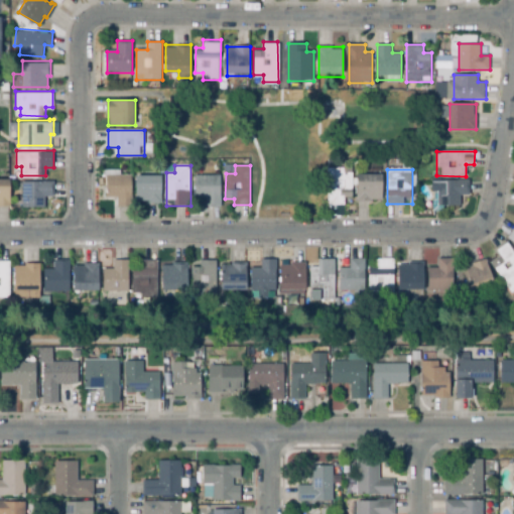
[(133,174),(121,174),(121,171),(108,171),(108,198),(118,198),(118,207),(133,207),(133,174)]
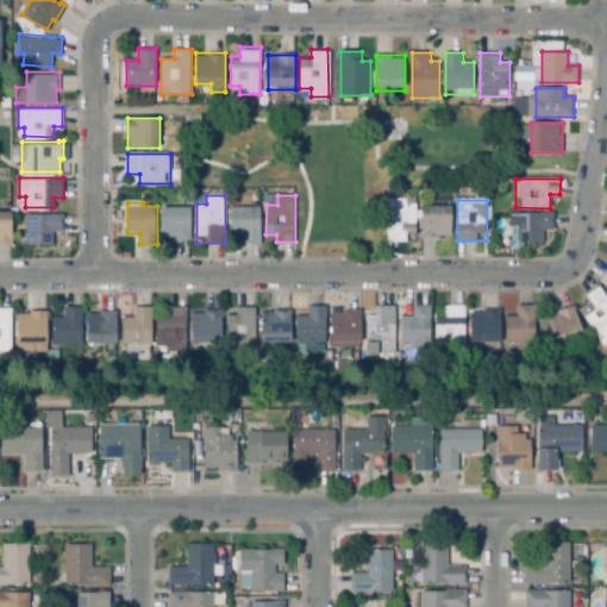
[(408,241),(408,233),(417,233),(417,202),(388,202),(388,241),(408,241)]
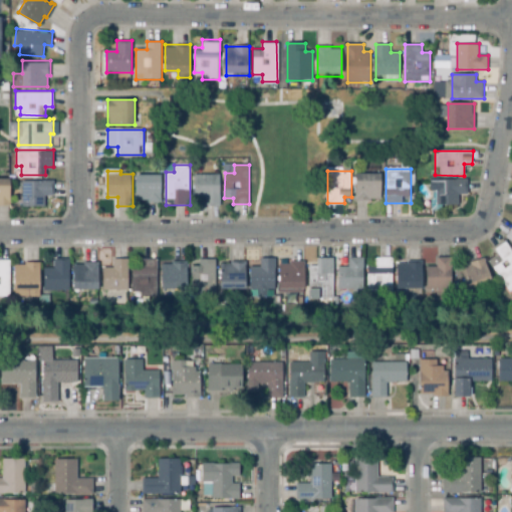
[(356,201),(382,201),(382,174),(356,174),(356,201)]
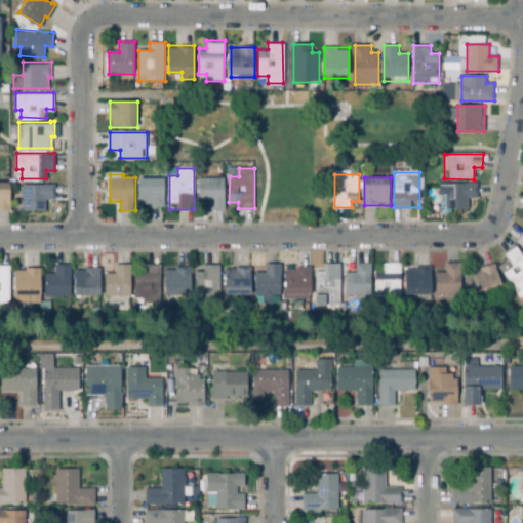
[(139,178),(139,207),(165,207),(165,178),(139,178)]
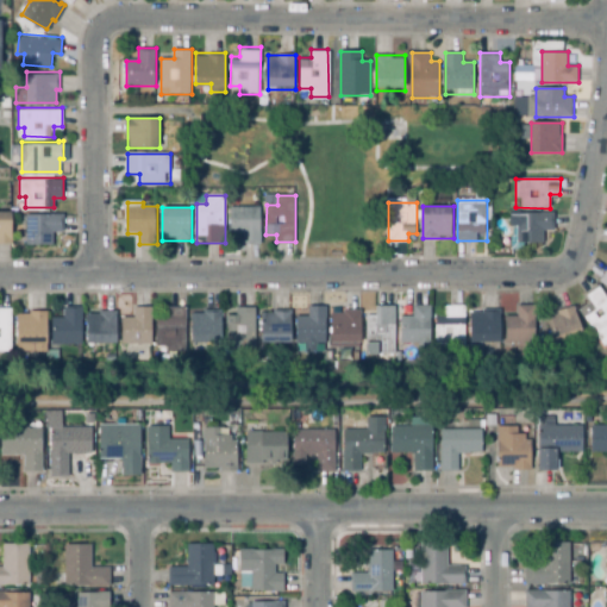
[(261,207),(232,207),(232,243),(261,243),(261,207)]
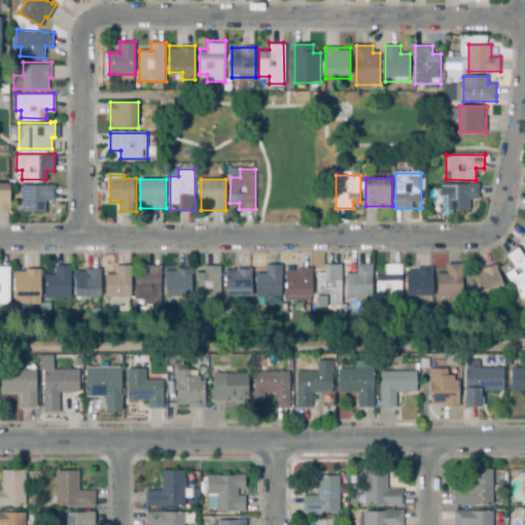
[(0,208),(9,208),(9,181),(0,180),(0,208)]
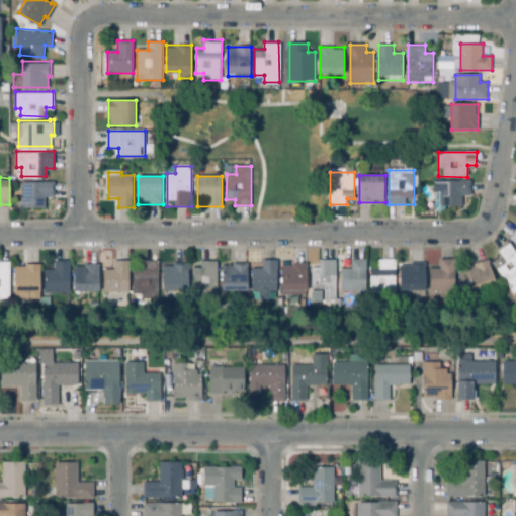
[(21,180),(55,179),(55,194),(45,194),(45,205),(22,205),(21,180)]
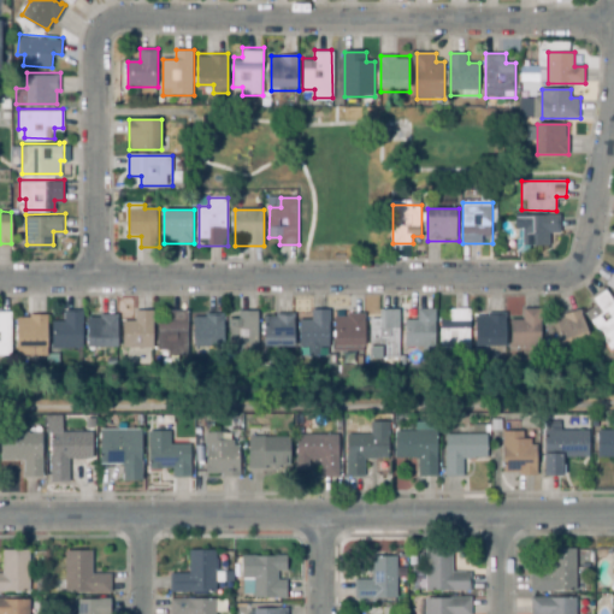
[(551,247),(551,234),(561,234),(561,217),(523,217),(523,247),(551,247)]
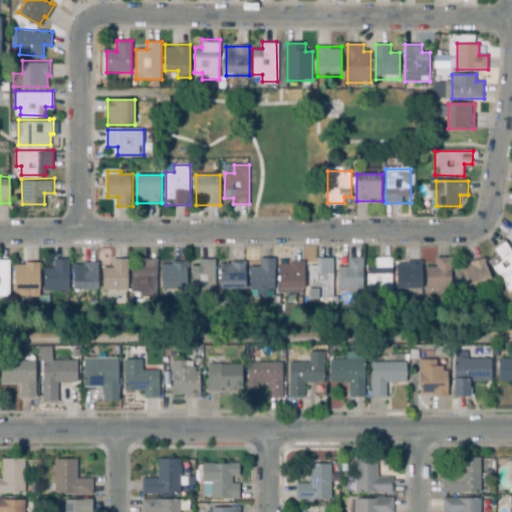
[(494,247),(498,253),(489,259),(507,288),(511,285),(511,251),(505,240),(494,247)]
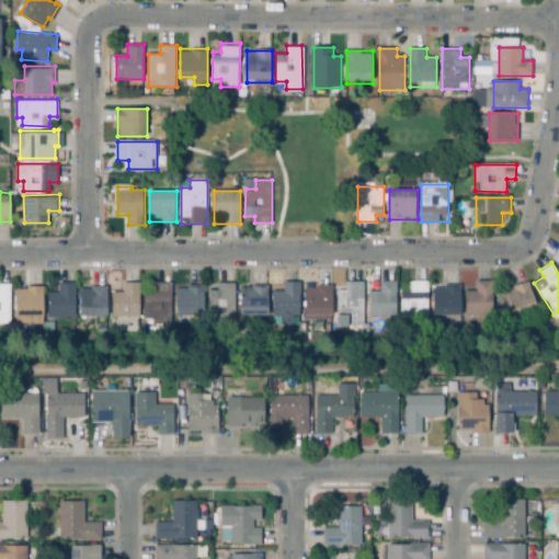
[(364,281),(346,281),(346,291),(338,291),(338,328),(364,328),(364,281)]
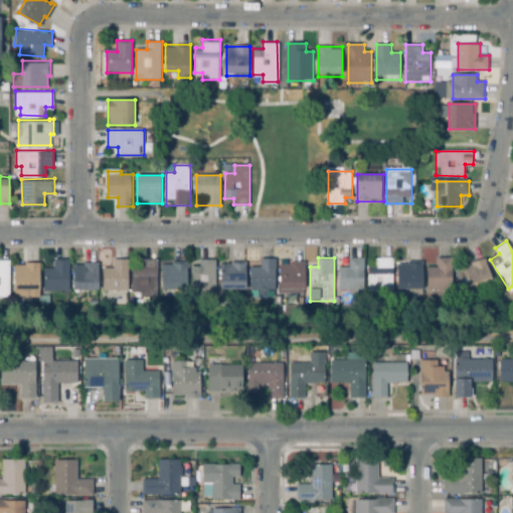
[(364,258),(350,258),(350,268),(339,268),(339,292),(364,292),(364,258)]
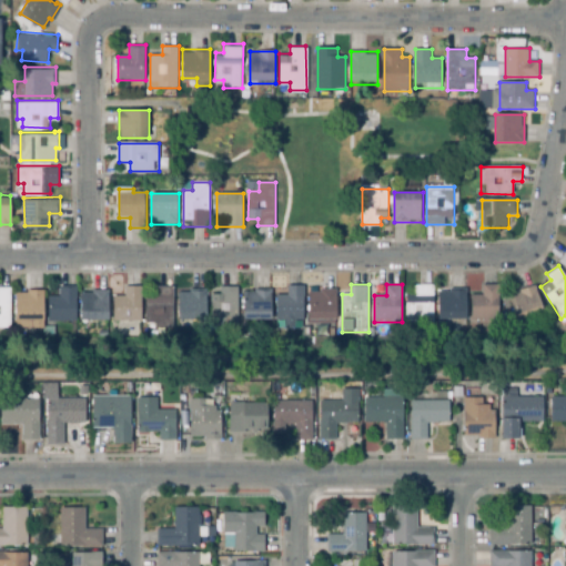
[(499,320),(499,284),(484,284),(484,295),(473,295),(473,320),(499,320)]
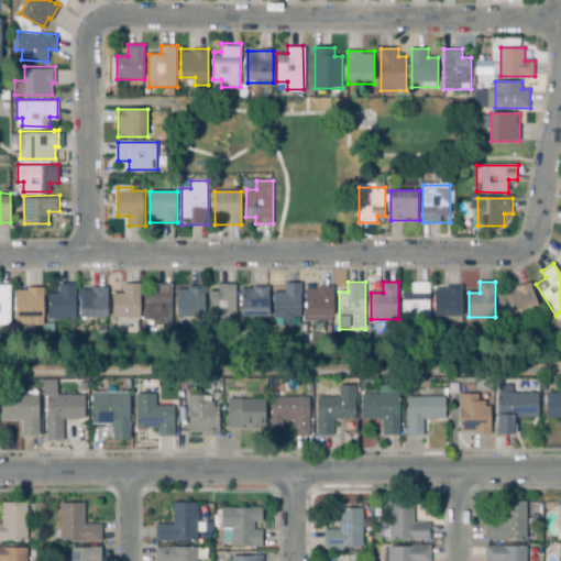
[(275,318),(287,318),(287,322),(301,322),(301,283),(287,283),(287,293),(275,293),(275,318)]
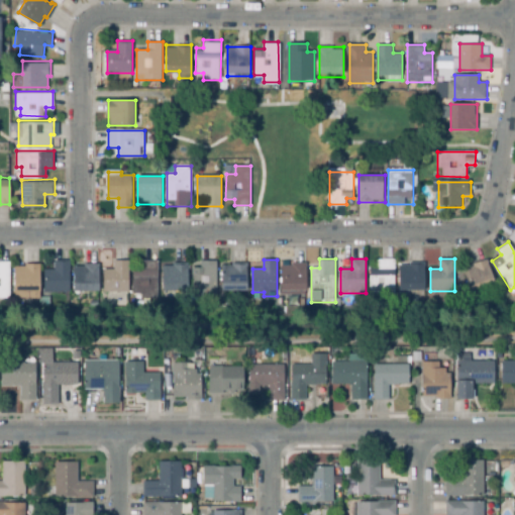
[(395,260),(378,260),(378,268),(371,268),(371,291),(395,291),(395,260)]
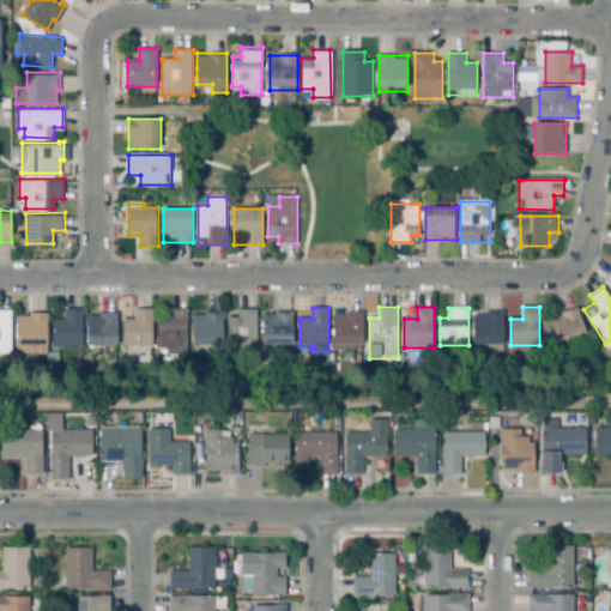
[(590,339),(578,308),(550,318),(562,349),(590,339)]
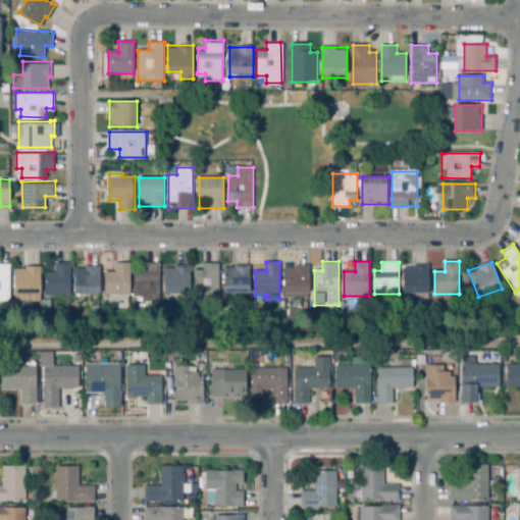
[(70,263),(56,263),(56,271),(46,271),(46,295),(70,295),(70,263)]
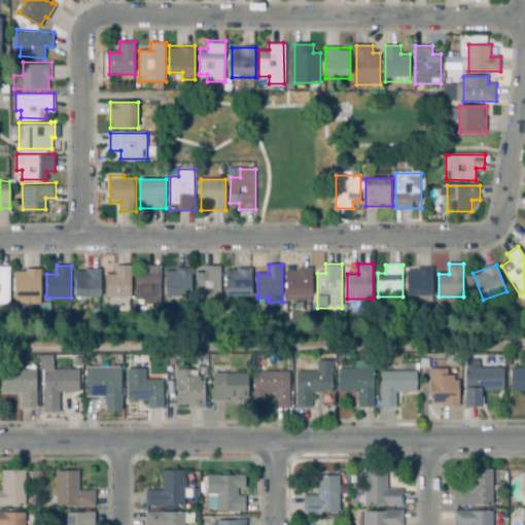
[(115,276),(107,276),(107,298),(132,298),(132,266),(115,266),(115,276)]
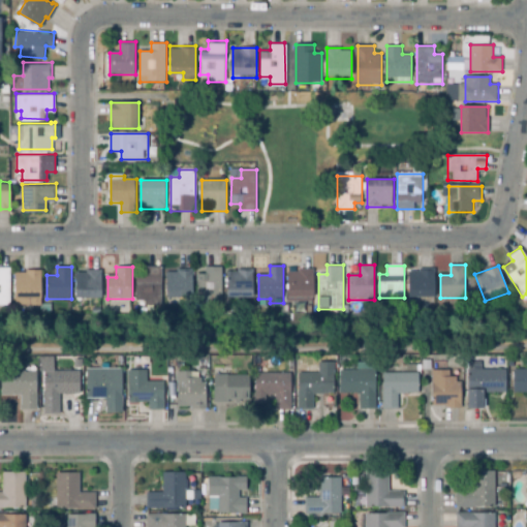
[(222,304),(222,267),(206,267),(206,275),(198,275),(198,304),(222,304)]
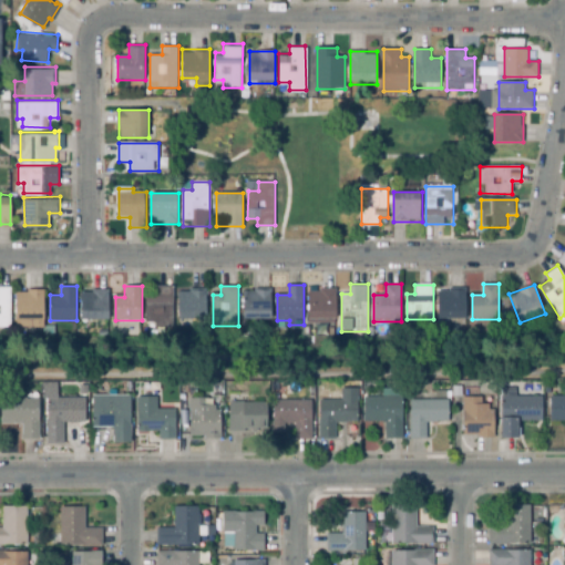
[(174,287),(158,287),(158,295),(146,295),(146,327),(174,327),(174,287)]
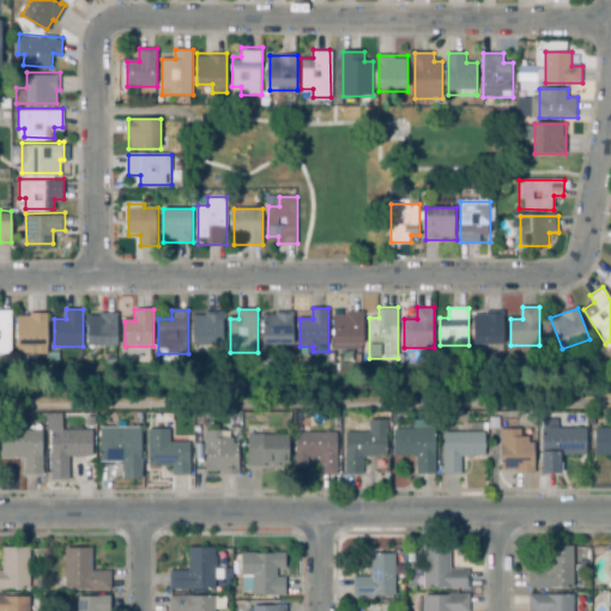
[(0,354),(12,354),(12,312),(0,312),(0,354)]
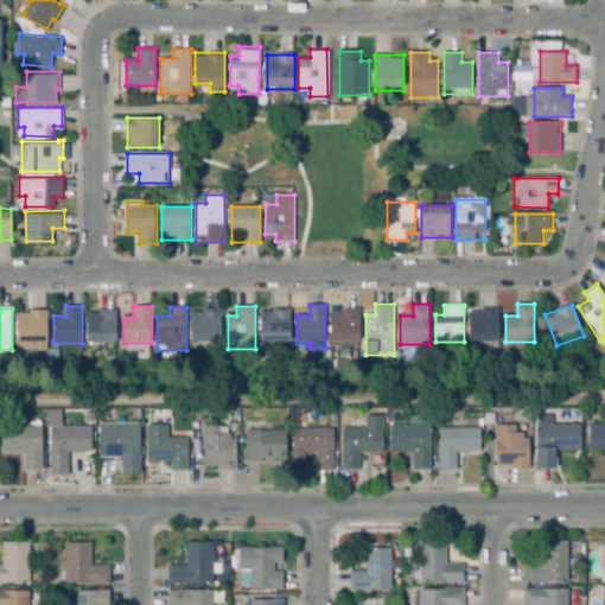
[(471,309),(471,341),(501,341),(501,309),(471,309)]
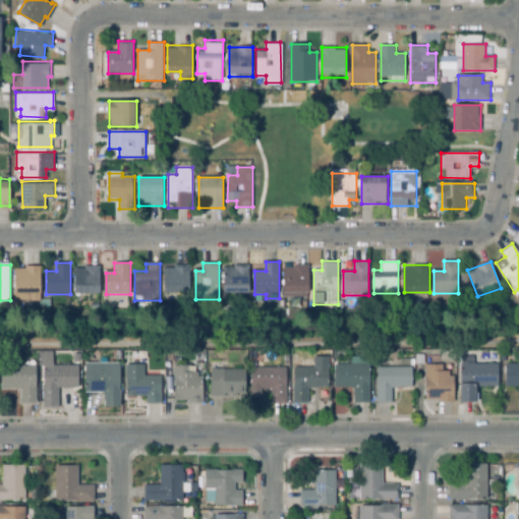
[(42,266),(15,266),(15,299),(42,299),(42,266)]
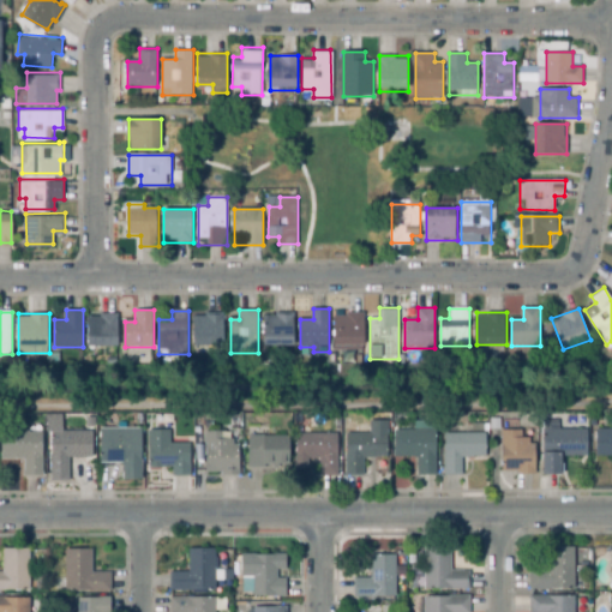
[(335,313),(335,351),(365,351),(365,313),(335,313)]
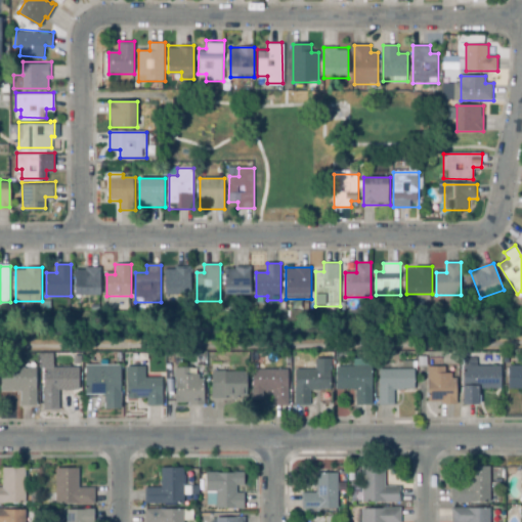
[(101,296),(101,268),(76,268),(76,296),(101,296)]
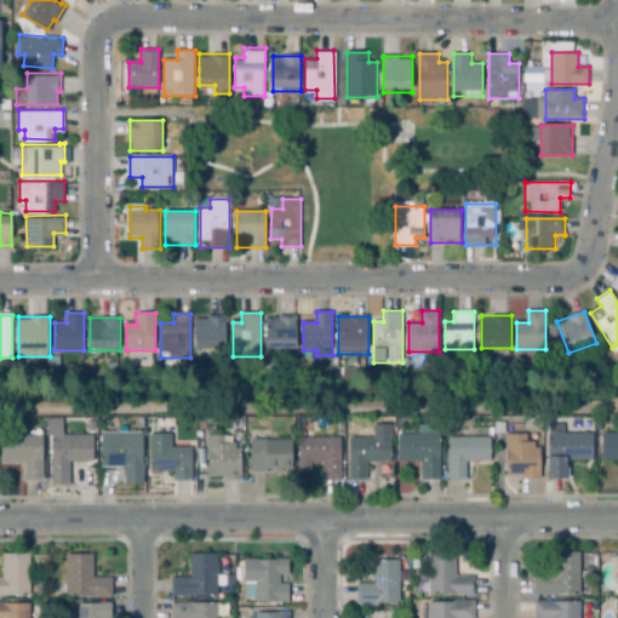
[(227,349),(227,318),(196,318),(196,350),(227,349)]
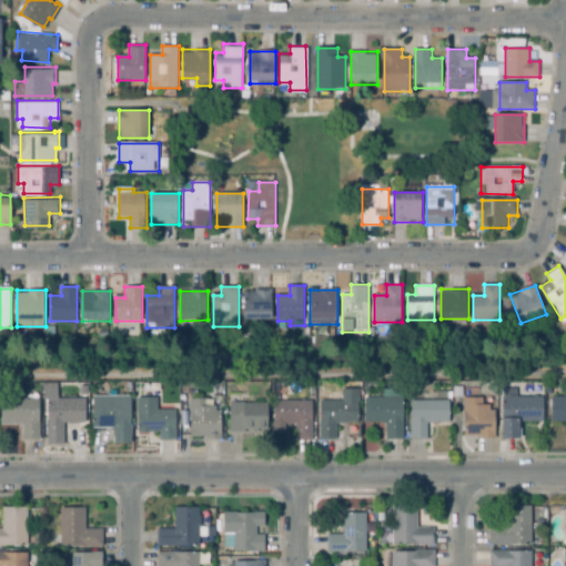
[(273,291),(245,291),(245,320),(273,320),(273,291)]
